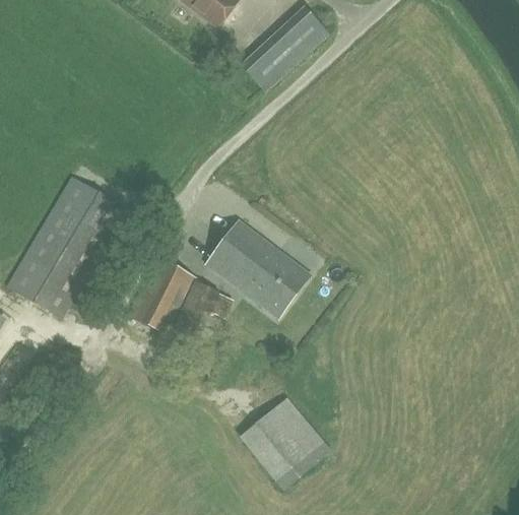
[(183,0),(215,24),(234,0),(183,0)]
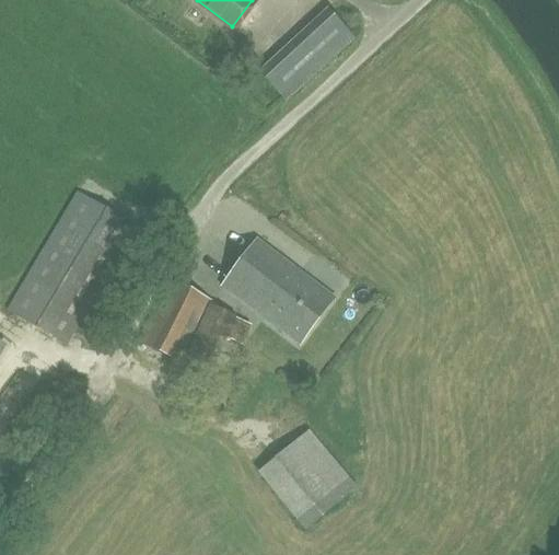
[(259,67),(286,95),(351,34),(325,7),(259,67)]
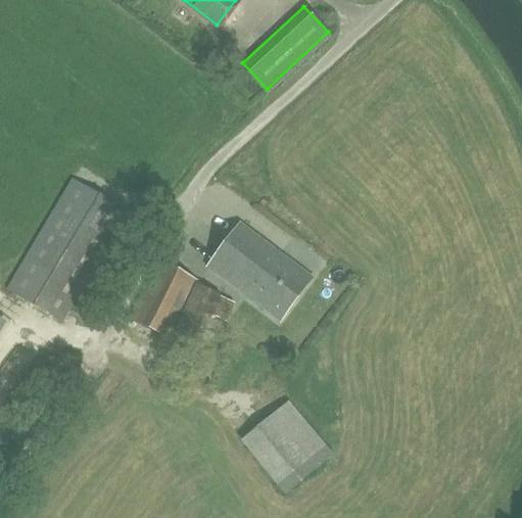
[(126,209),(72,177),(6,286),(60,318),(126,209)]
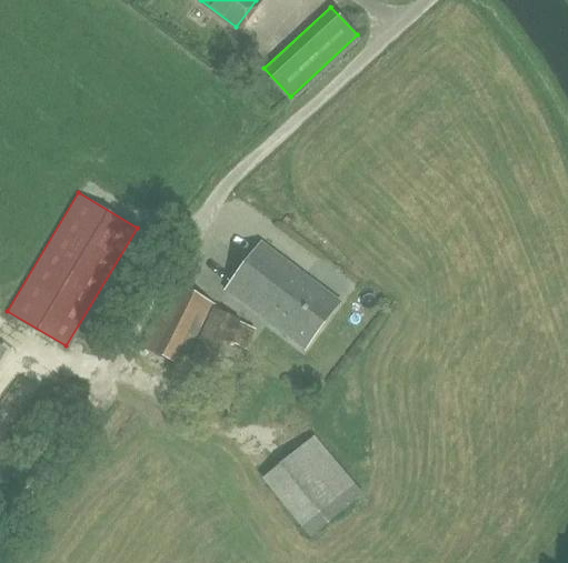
[(330,291),(308,274),(259,239),(223,287),(301,344),(337,295),(330,291)]
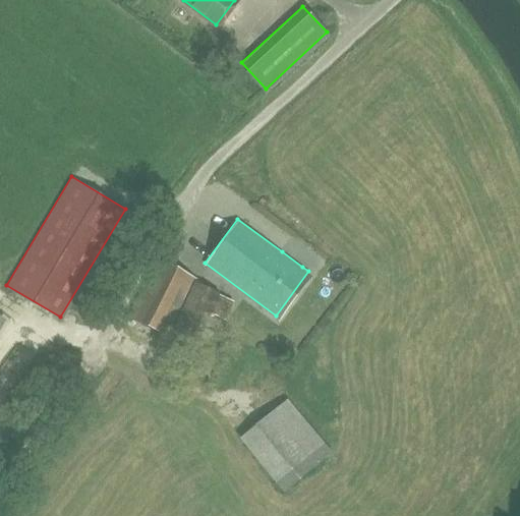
[(192,346),(219,290),(195,279),(196,276),(155,255),(125,314),(168,333),(167,336),(192,346)]
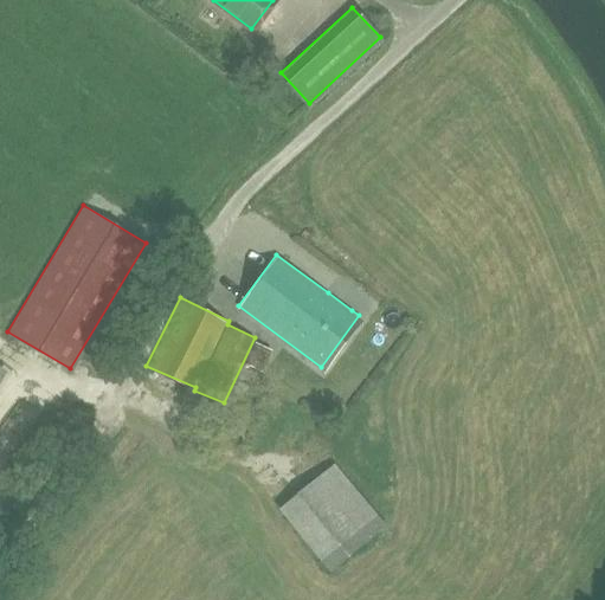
[(329,571),(385,523),(333,460),(276,508),(329,571)]
